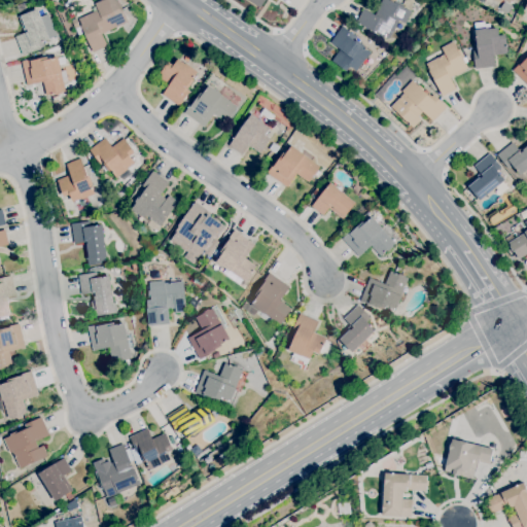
[(93,53),(84,33),(78,36),(71,21),(75,19),(79,27),(80,29),(81,29),(80,26),(81,26),(78,20),(98,10),(95,4),(102,0),(114,0),(115,1),(117,0),(128,23),(102,34),(107,46),(93,53)]
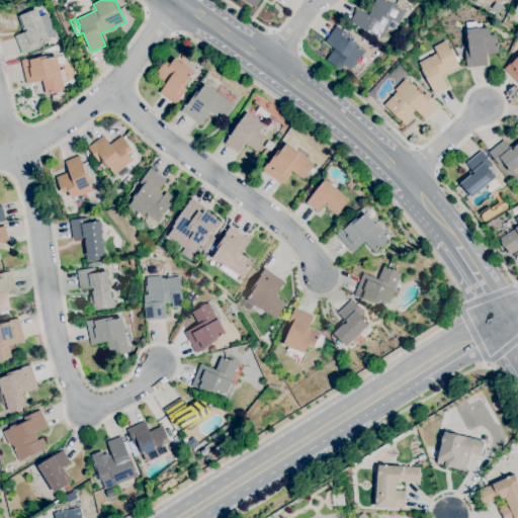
[(260,0),(255,8),(243,0),(260,0)]
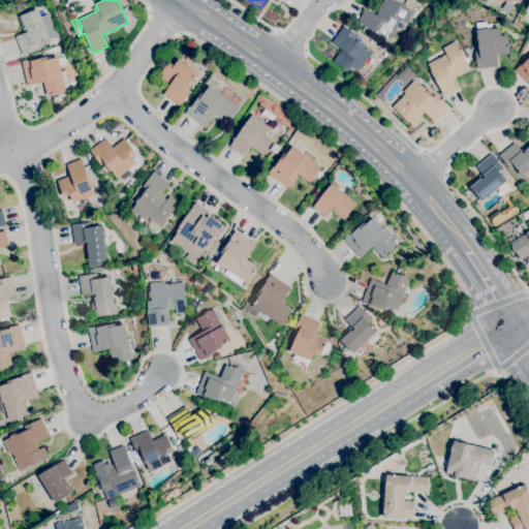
[(391,38),(383,35),(358,23),(365,9),(376,14),(379,10),(378,9),(382,0),(397,0),(397,1),(405,5),(404,7),(412,11),(406,24),(400,21),(391,38)]
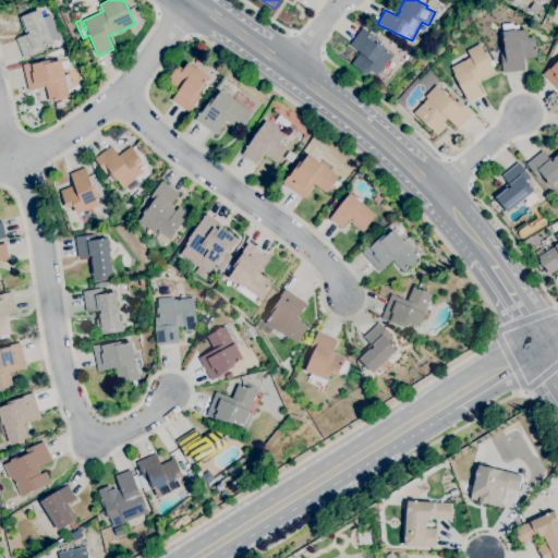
[(21,13),(17,7),(23,3),(26,10),(21,13)]
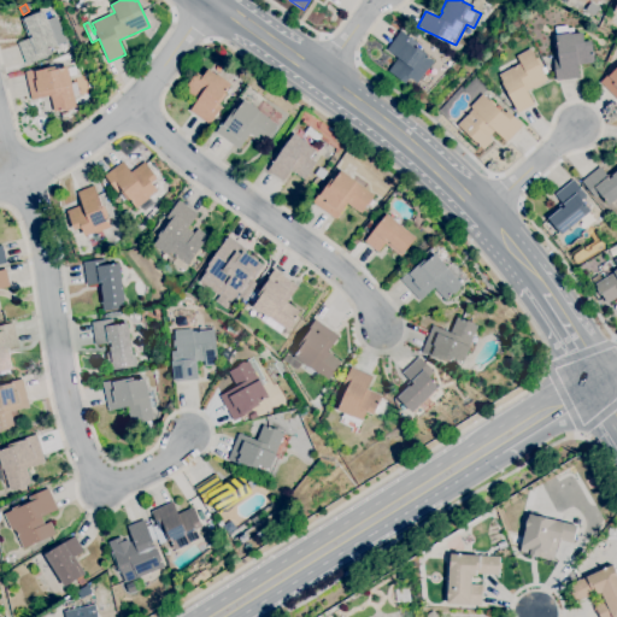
[(27,65),(18,43),(29,39),(21,19),(43,11),(43,12),(53,9),(66,42),(57,46),(57,47),(50,50),(52,56),(27,65)]
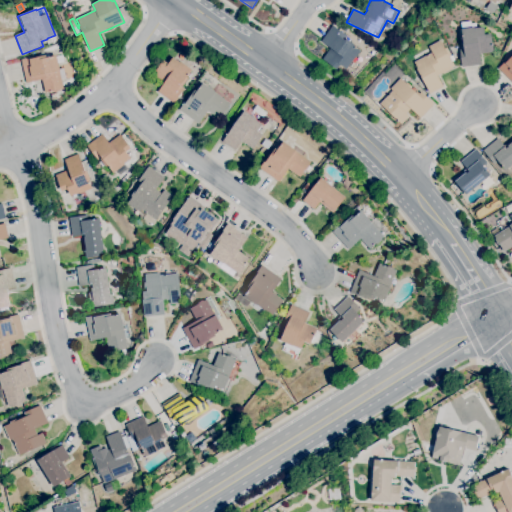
[(355,71),(348,66),(346,69),(340,65),(337,69),(322,59),(330,48),(321,41),(332,25),(346,35),(343,39),(360,51),(357,56),(362,60),(355,71)]
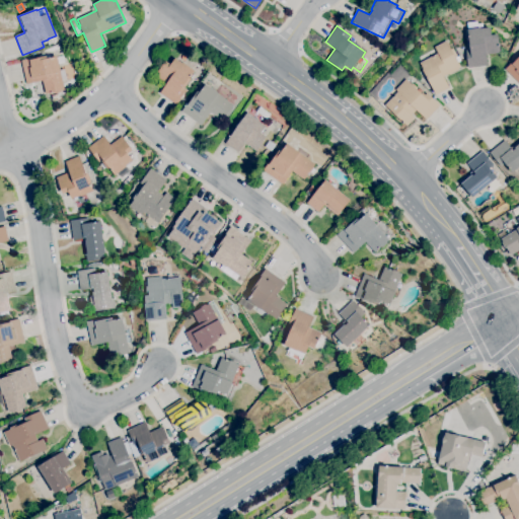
[(468,68),(466,50),(470,50),(470,49),(468,49),(466,32),(467,31),(467,29),(479,27),(480,28),(491,27),(492,35),(497,34),(500,53),(486,55),(488,66),(468,68)]
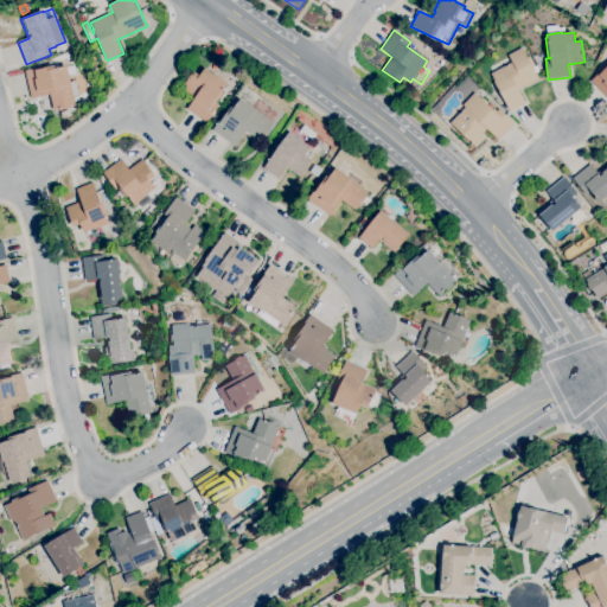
[(510,112),(493,82),(494,81),(491,74),(512,62),(508,55),(522,48),(526,58),(529,57),(534,66),(536,65),(538,71),(536,74),(538,78),(518,90),(525,103),(510,112)]
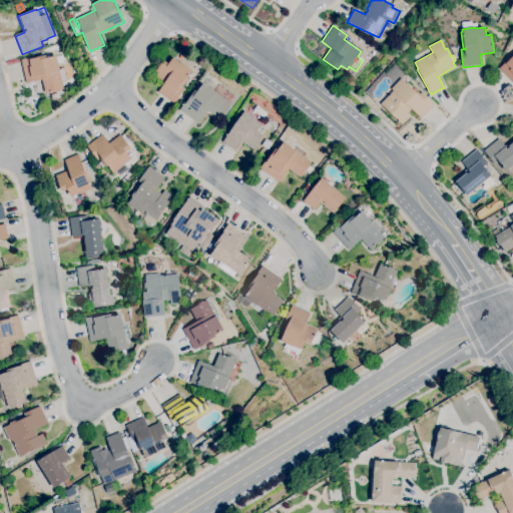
[(45,93),(42,80),(26,83),(21,60),(37,56),(37,57),(46,55),(46,58),(56,55),(59,69),(62,69),(65,79),(61,79),(63,89),(60,89),(60,91),(55,92),(54,91),(45,93)]
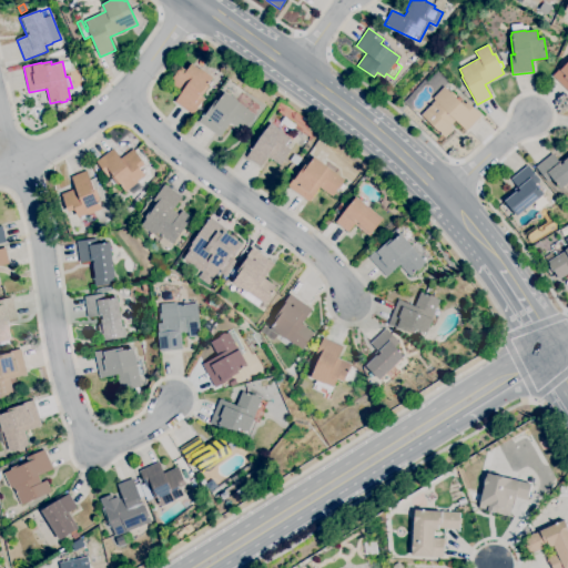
[(567,92),(553,77),(559,69),(560,70),(567,62),(567,92)]
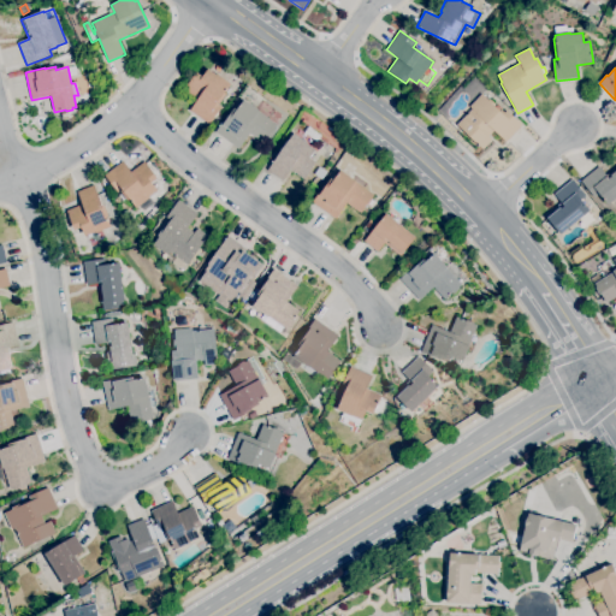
[(208,125),(189,111),(197,100),(184,90),(196,72),(202,77),(208,69),(217,76),(217,75),(230,84),(224,93),(225,94),(218,104),(218,102),(217,105),(221,107),(208,125)]
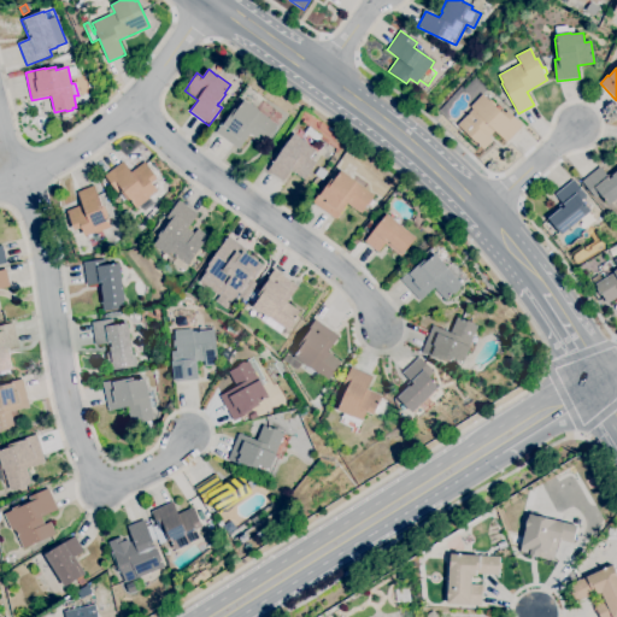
[(483,151),(458,125),(472,110),(470,107),(482,94),(489,101),(491,99),(497,105),(495,106),(504,115),(507,111),(523,125),(506,142),(494,131),(489,137),(493,141),(483,151)]
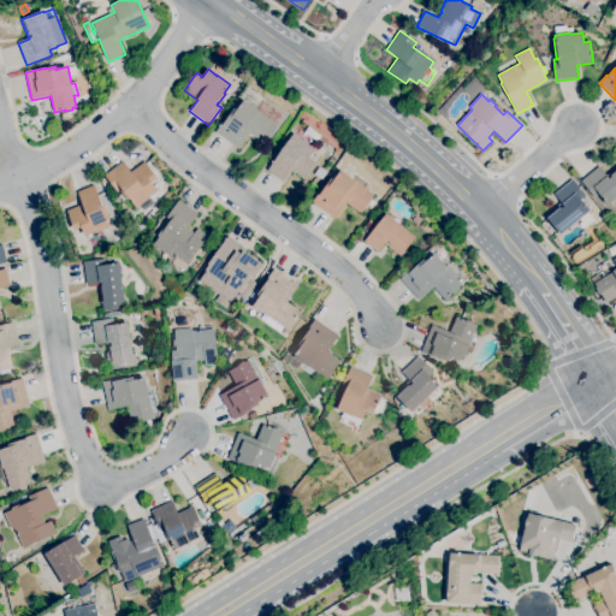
[(238,149),(214,132),(221,124),(223,125),(235,108),(237,110),(243,100),(259,111),(259,112),(277,125),(274,128),(276,129),(271,136),(270,135),(264,143),(249,134),(238,149)]
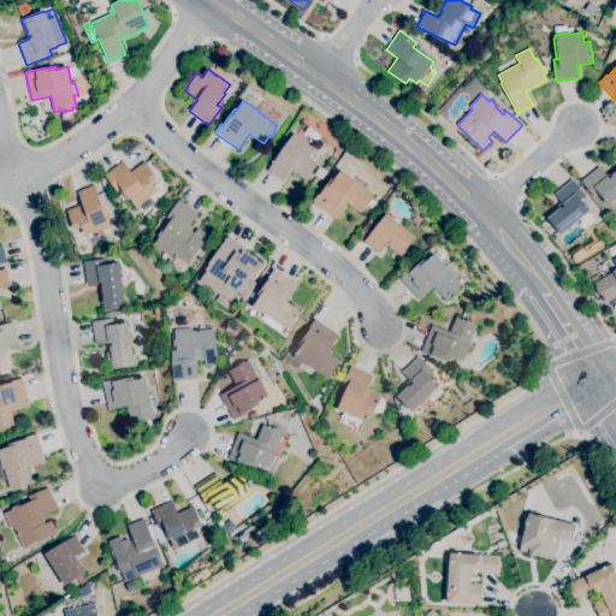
[(317,142),(304,132),(309,126),(321,135),(317,142)]
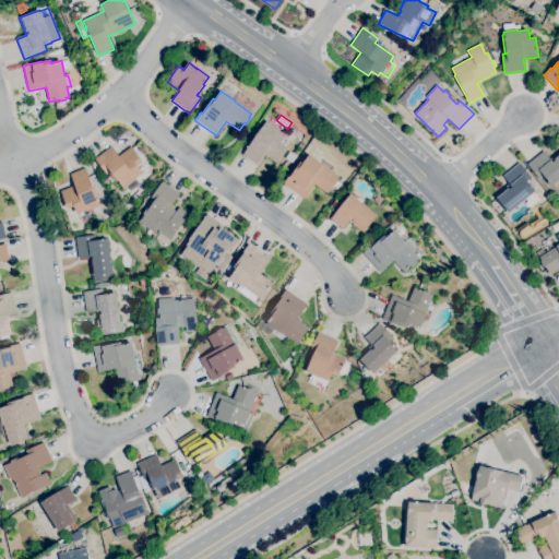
[(256,164),(242,154),(265,120),(280,130),(278,131),(286,137),(281,143),(286,147),(275,163),(262,154),(256,164)]
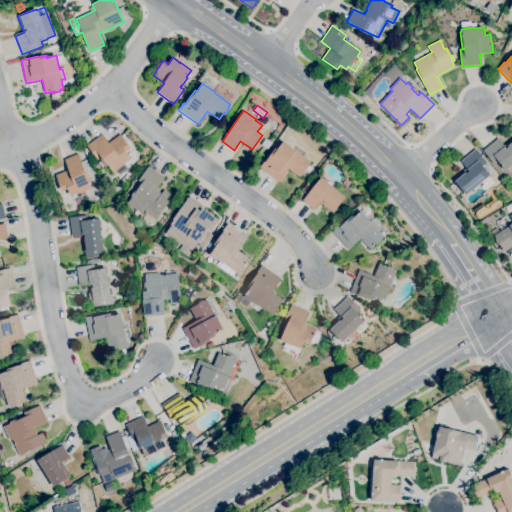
[(293,129),(288,125),(292,121),(297,124),(293,129)]
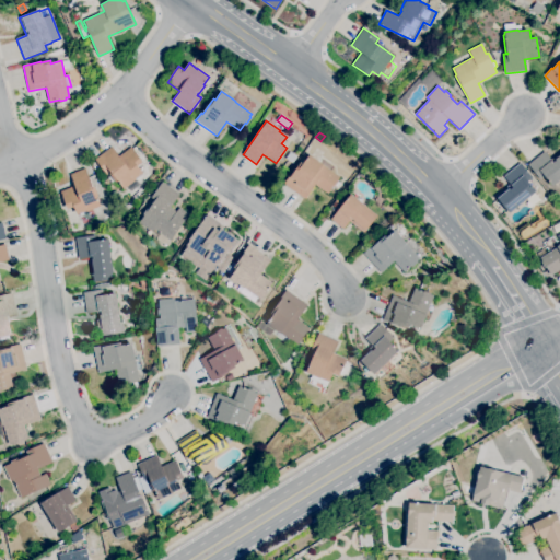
[(129,190),(127,187),(124,189),(117,182),(116,183),(109,174),(112,173),(111,172),(106,175),(94,160),(112,147),(119,156),(131,147),(143,162),(138,166),(142,173),(135,179),(137,182),(132,185),(133,187),(129,190)]
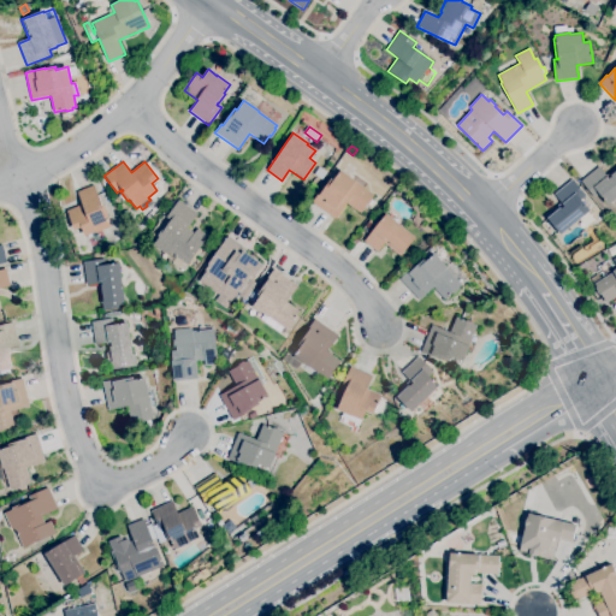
[(615,199),(608,206),(599,194),(594,197),(581,182),(599,166),(606,176),(615,167),(615,199)]
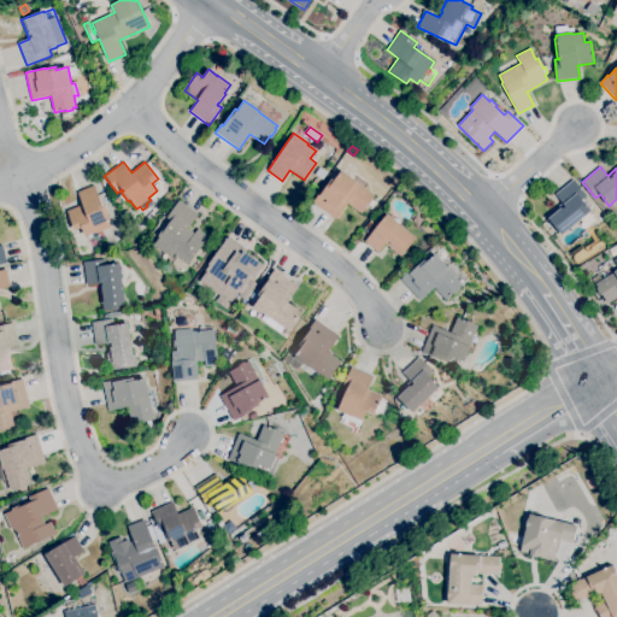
[(323,180),(315,175),(319,168),(327,172),(323,180)]
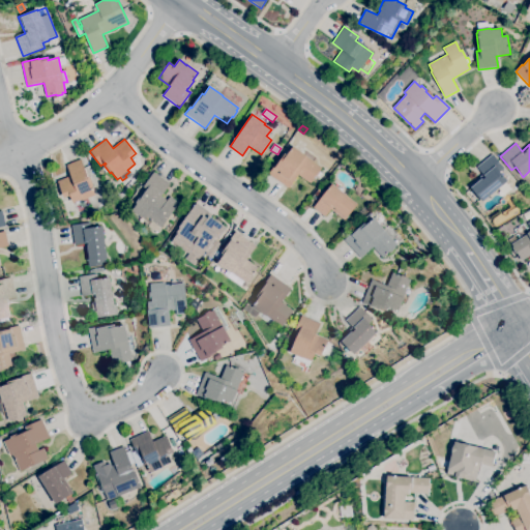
[(289,188),(268,174),(274,166),(275,167),(285,154),(287,155),(293,147),(306,155),(305,156),(321,168),(319,171),(320,171),(316,177),(315,176),(310,183),(298,175),(289,188)]
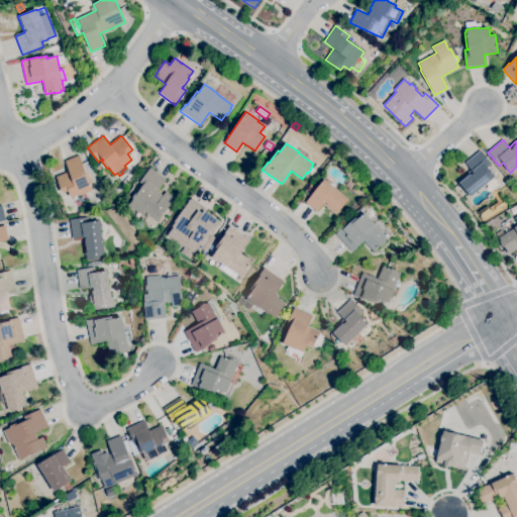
[(471,197),(458,183),(470,174),(471,175),(474,173),(466,163),(480,150),(492,165),(487,168),(495,177),(471,197)]
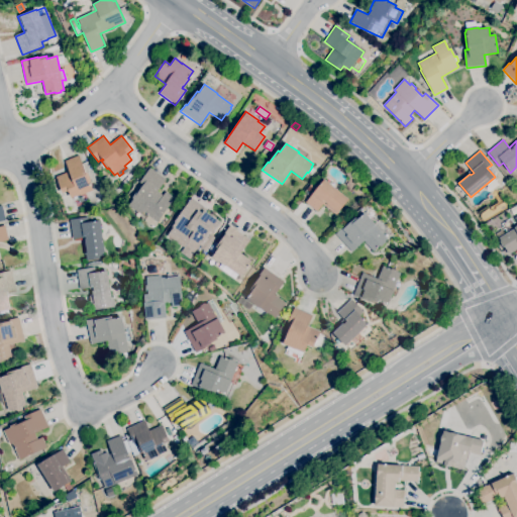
[(75,204),(73,198),(72,198),(69,191),(63,193),(56,177),(69,172),(65,162),(79,156),(86,173),(87,173),(91,181),(89,182),(93,191),(84,194),(86,199),(75,204)]
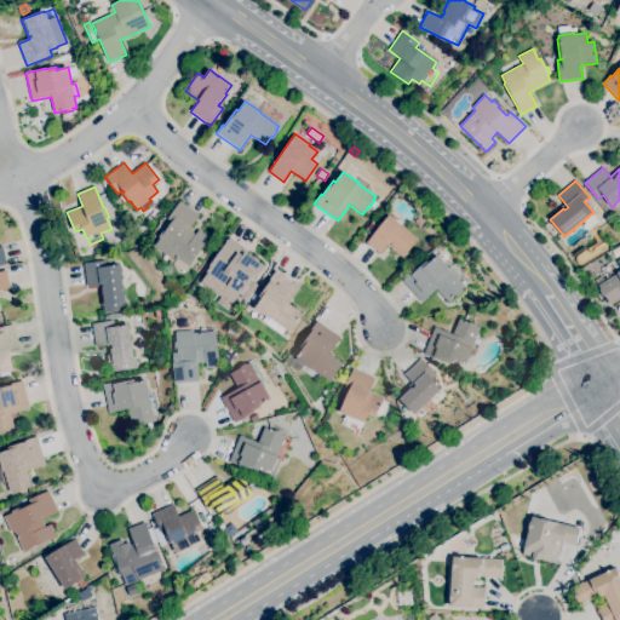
[(182,271),(173,265),(177,259),(174,257),(173,259),(170,256),(168,257),(154,247),(160,239),(159,237),(164,231),(165,233),(171,222),(167,219),(179,201),(199,216),(188,230),(195,234),(199,230),(210,237),(189,267),(187,265),(182,271)]
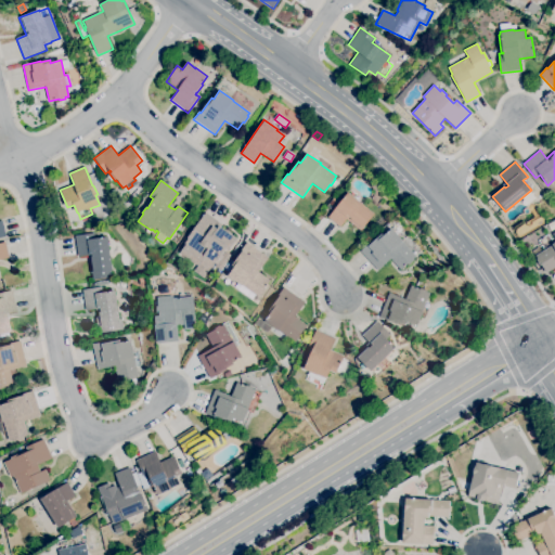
[(361,231),(347,219),(339,228),(327,217),(348,193),(374,215),(361,231)]
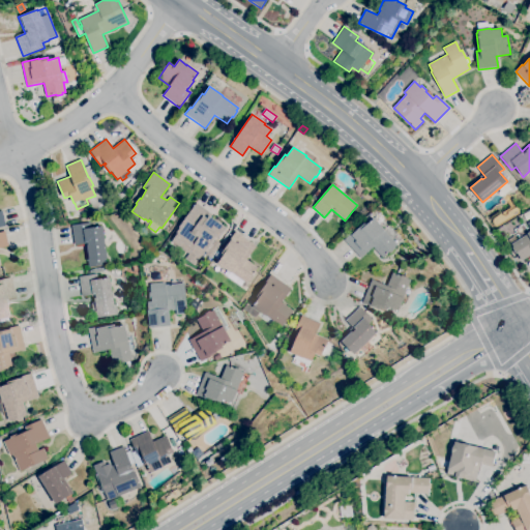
[(200,260),(188,252),(189,251),(174,238),(177,235),(175,233),(179,228),(178,227),(196,203),(209,212),(201,223),(217,235),(211,243),(212,244),(206,254),(205,253),(200,260)]
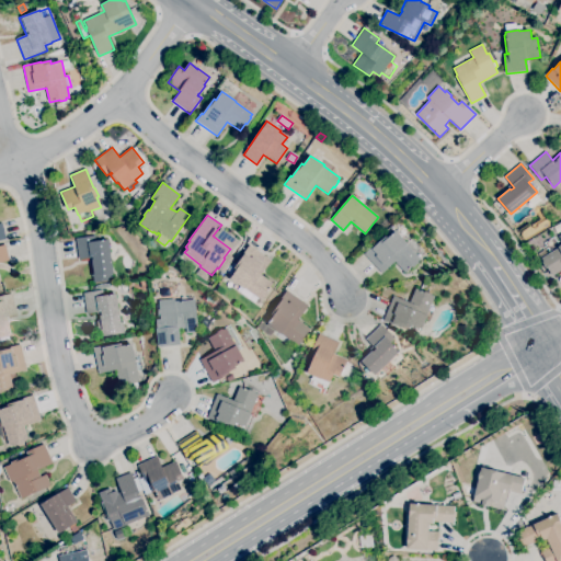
[(381,274),(364,254),(373,247),(374,248),(386,237),(387,239),(396,231),(407,243),(410,240),(418,249),(413,253),(420,260),(418,262),(419,263),(413,267),(412,266),(404,273),(395,262),(381,274)]
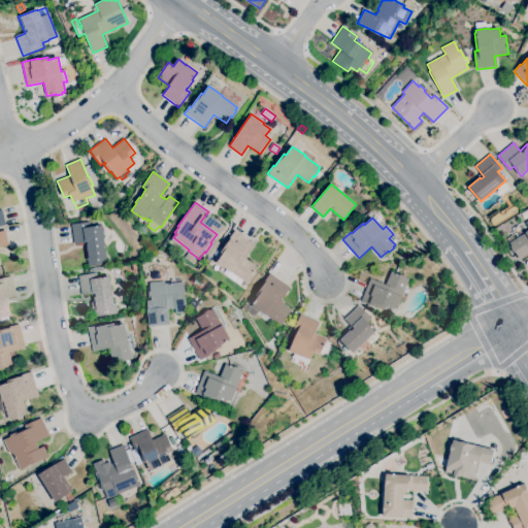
[(527,255),(520,260),(515,252),(514,252),(510,248),(512,246),(509,243),(527,232),(527,227),(525,223),(527,221),(527,255)]
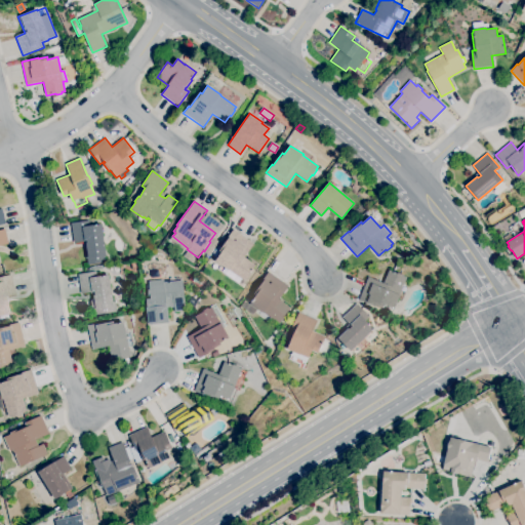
[(88,265),(87,258),(86,258),(83,242),(74,243),(71,224),(88,220),(89,226),(102,224),(107,259),(101,260),(102,263),(88,265)]
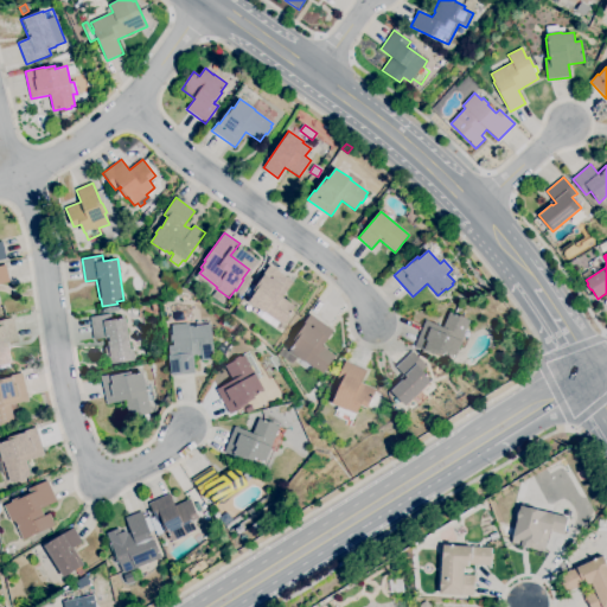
[(0,266),(6,264),(10,282),(0,285),(0,266)]
